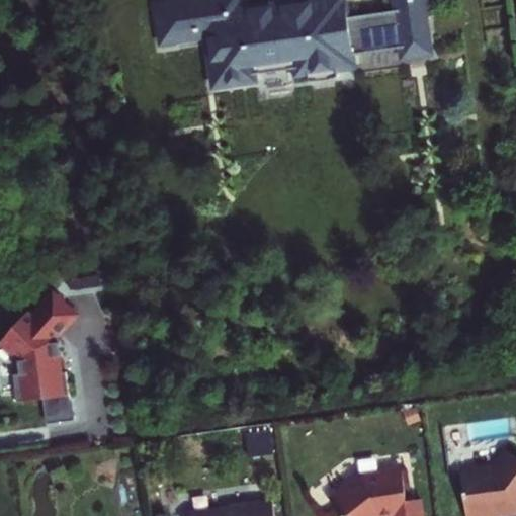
[(400,47),(428,43),(425,16),(423,6),(428,5),(427,0),(393,0),(396,10),(346,17),(343,0),(315,0),(315,1),(305,3),(306,8),(286,11),(286,6),(276,7),(276,2),(249,6),(235,7),(233,0),(176,0),(155,3),(160,43),(185,38),(184,29),(192,28),(193,31),(210,29),(215,60),(223,58),(229,63),(232,83),(254,80),(253,74),(294,67),(295,74),(307,72),(308,80),(337,76),(336,69),(341,68),(340,57),(352,56),(351,54),(400,47)]
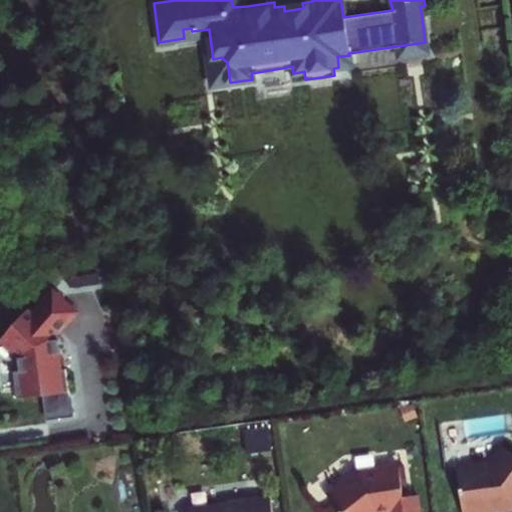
[(191,28),(183,29),(184,38),(204,36),(211,85),(230,82),(227,62),(221,57),(213,59),(209,29),(192,31),(191,28)]
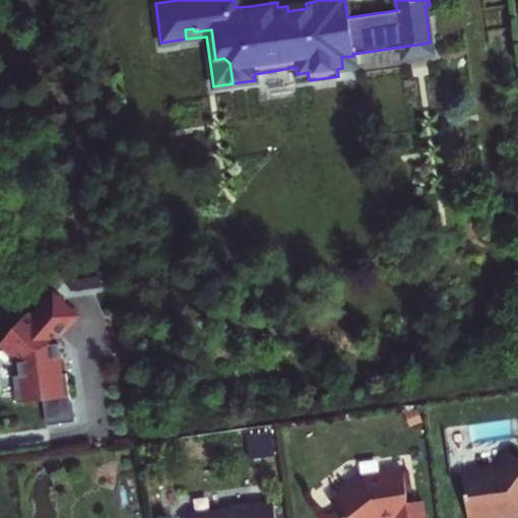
[(402,57),(432,54),(430,43),(401,47),(402,57)]
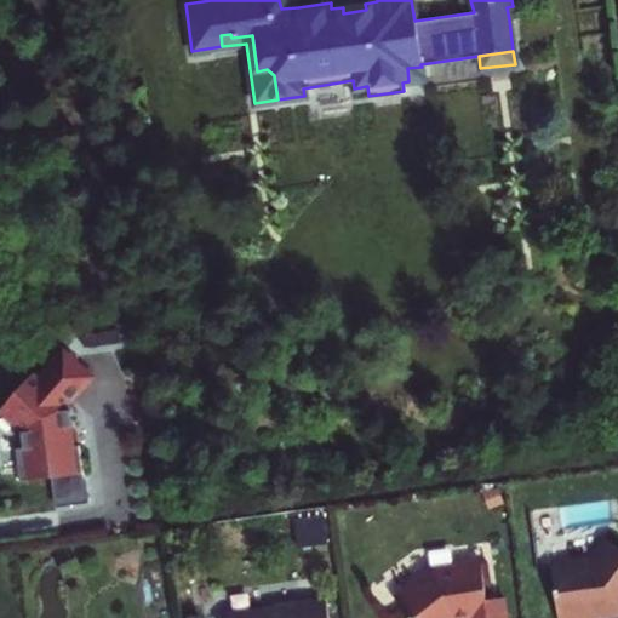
[(407,68),(408,81),(423,79),(422,67),(407,68)]
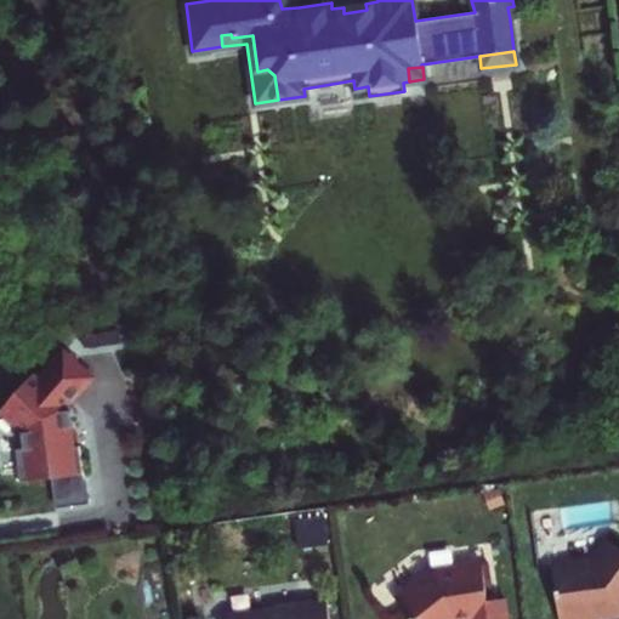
[(92,376),(62,351),(29,387),(23,382),(0,408),(0,410),(21,430),(23,454),(15,454),(18,482),(49,477),(54,506),(86,501),(84,482),(81,480),(78,446),(73,446),(67,403),(92,376)]
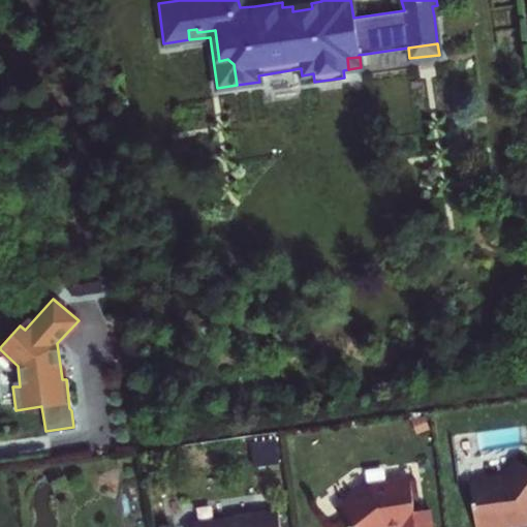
[(469,485),(474,526),(495,526),(500,521),(503,523),(526,519),(526,467),(515,458),(504,472),(505,479),(469,485)]
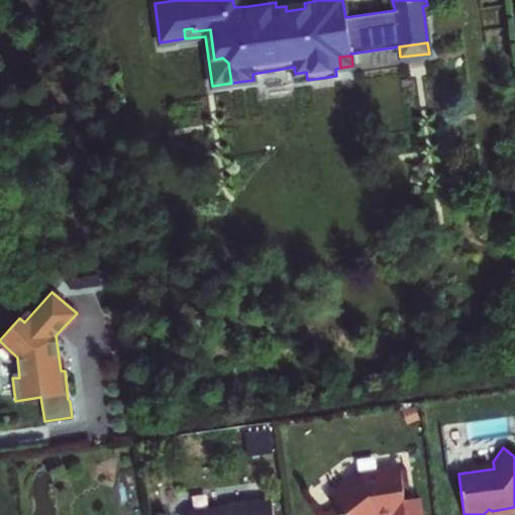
[(400,467),(361,475),(353,480),(349,480),(328,497),(341,514),(385,514),(390,514),(420,514),(418,497),(404,499),(400,467)]
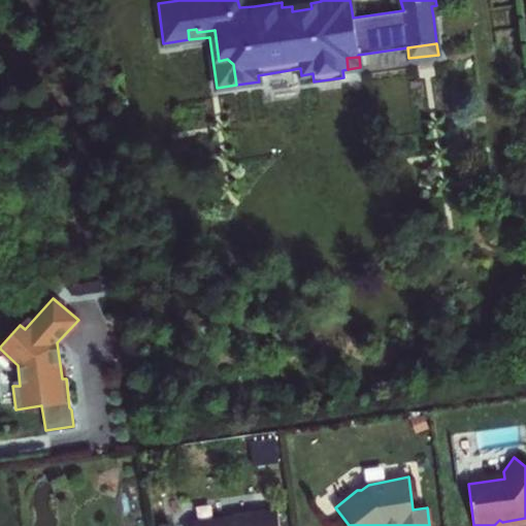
[(229,519),(193,524),(193,525),(277,525),(276,513),(265,514),(265,510),(231,515),(229,519)]
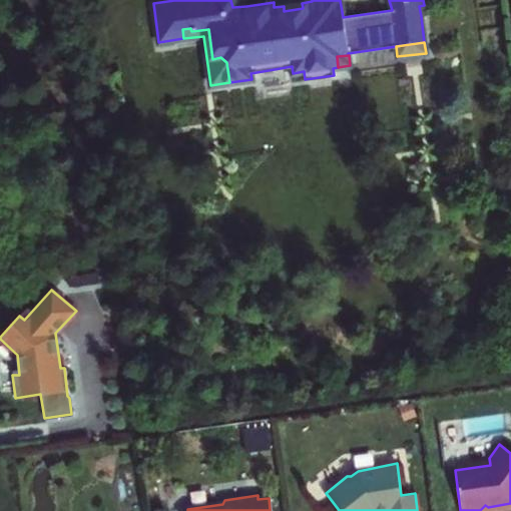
All buildings are outlined.
